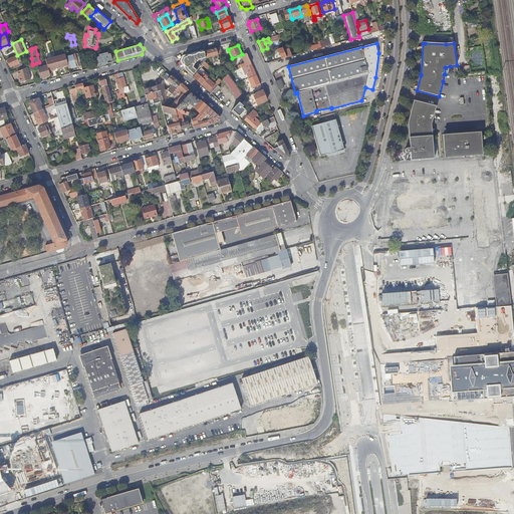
[(205,52),(206,58),(217,55),(218,58),(216,58),(216,60),(216,62),(220,61),(218,54),(216,48),(205,52)]
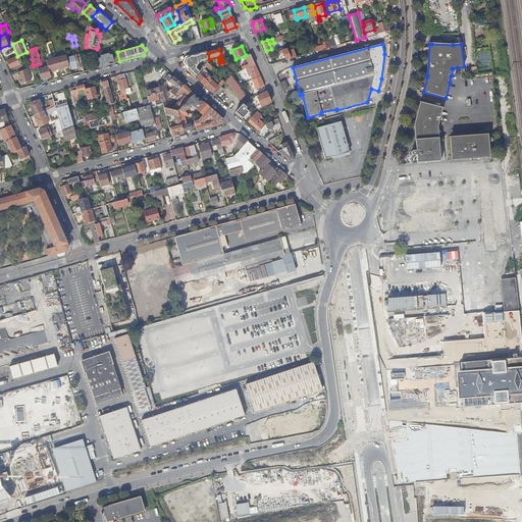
[(286,60),(291,58),(289,52),(290,52),(290,51),(288,51),(286,49),(282,50),(286,60)]
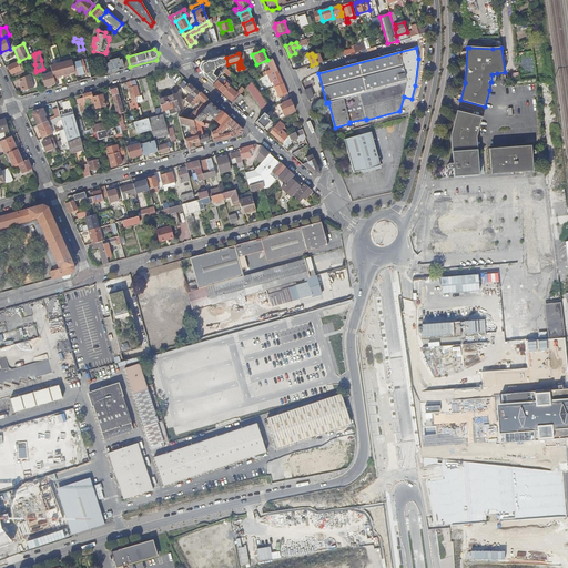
[(107,73),(120,70),(120,68),(124,67),(123,59),(120,60),(120,58),(109,61),(109,62),(102,64),(104,72),(107,71),(107,73)]
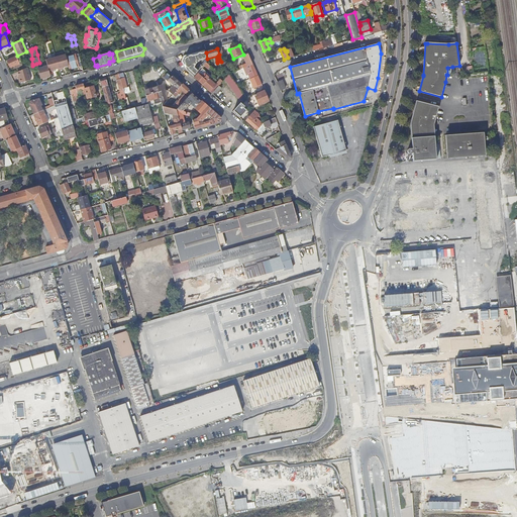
[(198,72),(202,67),(198,63),(198,61),(207,59),(206,53),(186,59),(185,61),(189,69),(195,75),(198,72)]
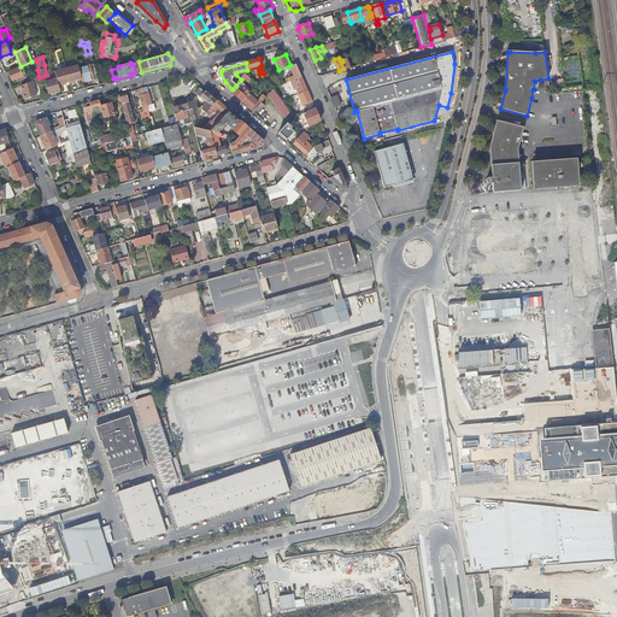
[(301,76),(297,64),(291,66),(294,76),(288,78),(291,81),(295,80),(301,76)]
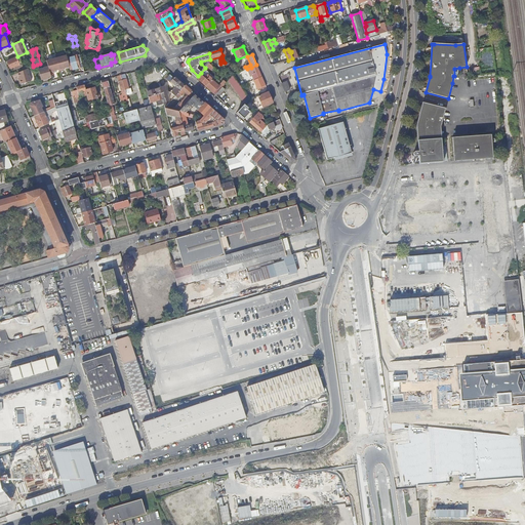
[(16,56),(7,61),(11,69),(16,67),(16,68),(18,67),(18,68),(23,66),(21,62),(22,62),(19,55),(17,56),(16,56)]
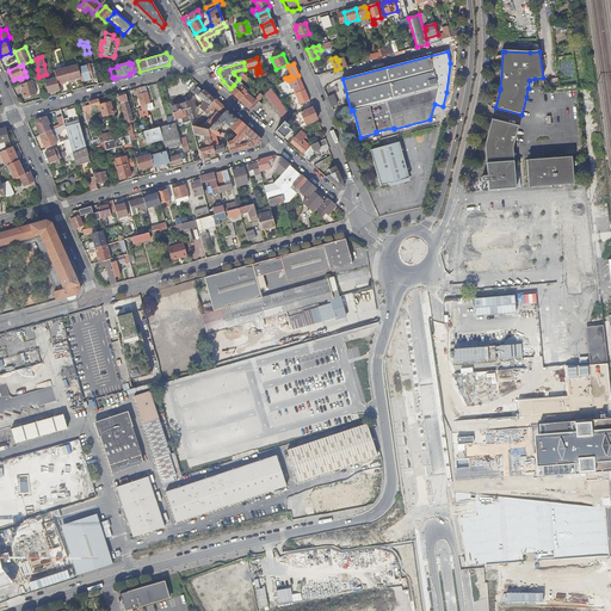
[(78,65),(66,68),(69,80),(71,82),(75,81),(74,79),(81,78),(79,68),(78,65)]
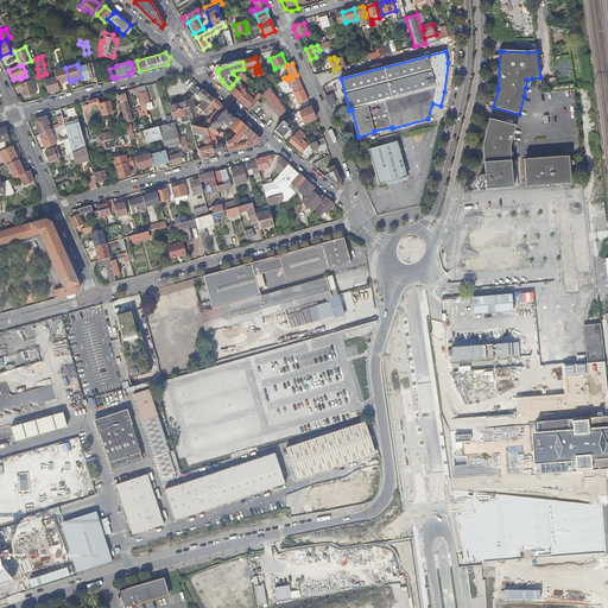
[(81,77),(82,82),(93,78),(89,67),(89,64),(78,68),(81,77)]
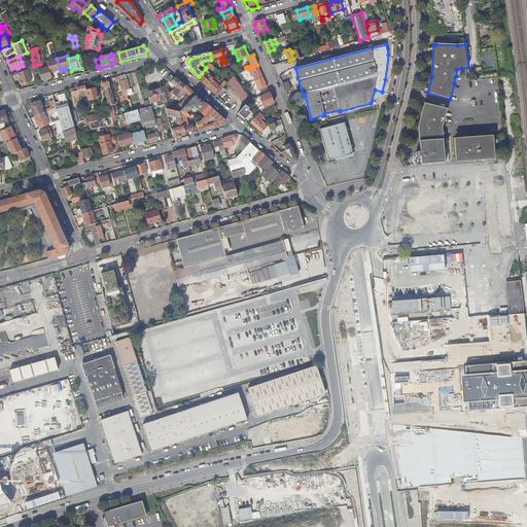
[(57,59),(47,61),(48,67),(50,74),(55,72),(54,71),(60,69),(57,59)]
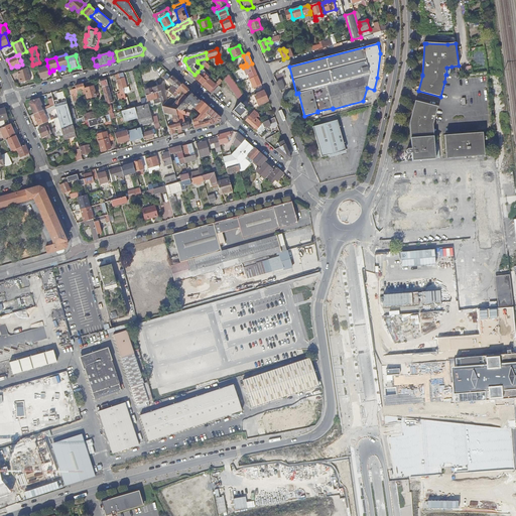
[(247,67),(251,78),(257,76),(252,63),(247,67)]
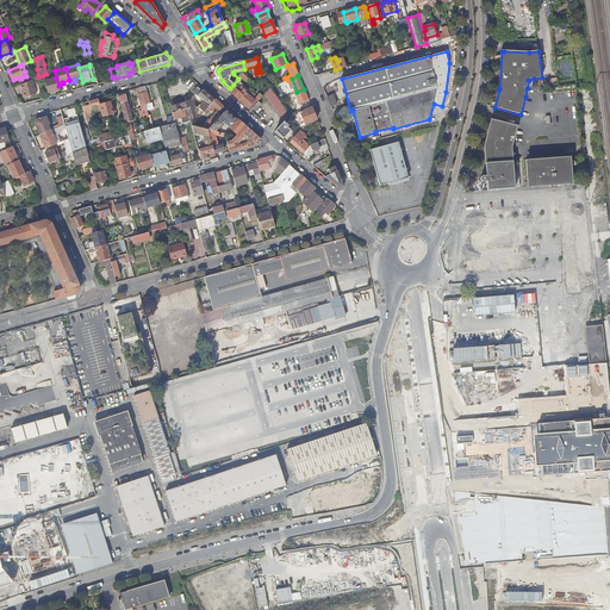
[(48,80),(45,81),(49,93),(53,92),(60,89),(58,86),(56,78),(50,79),(48,80)]
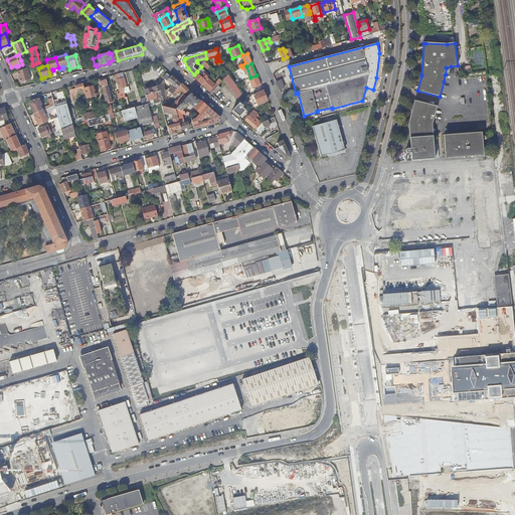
[(27,67),(17,71),(20,82),(30,79),(27,67)]
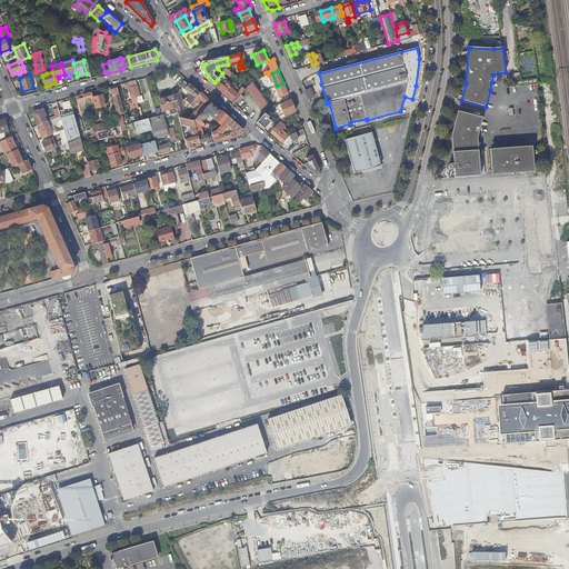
[(212,85),(223,93),(231,85),(232,83),(228,80),(225,85),(221,82),(220,83),(218,81),(219,80),(218,79),(215,82),(212,85)]
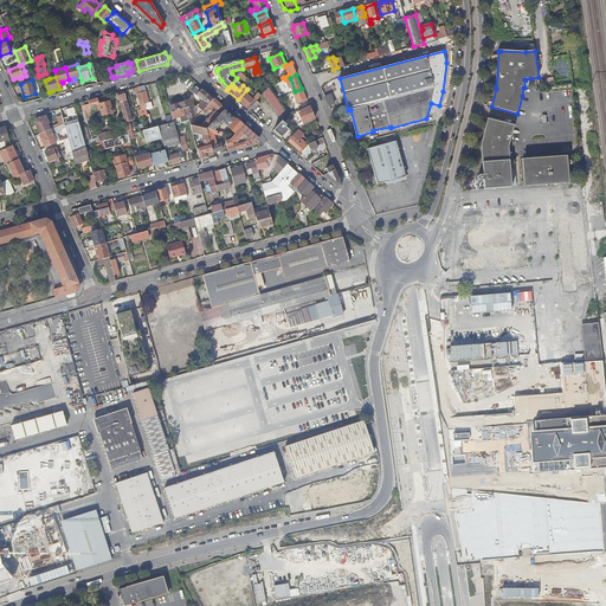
[(143,117),(148,116),(144,103),(140,86),(135,88),(137,96),(141,108),(141,109),(143,115),(143,117)]
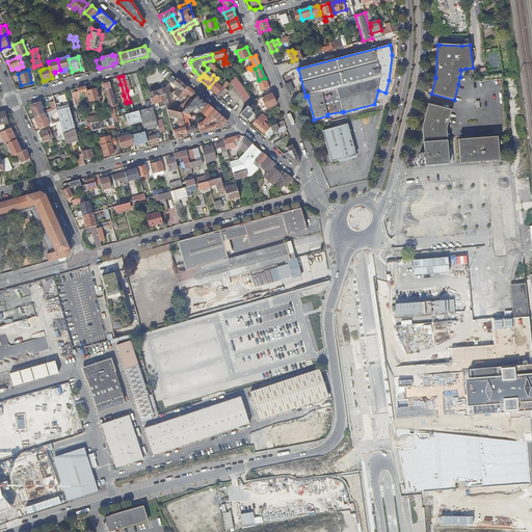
[(181,95),(187,87),(177,78),(177,79),(173,76),(168,80),(173,84),(174,83),(179,88),(174,95),(178,98),(181,95)]
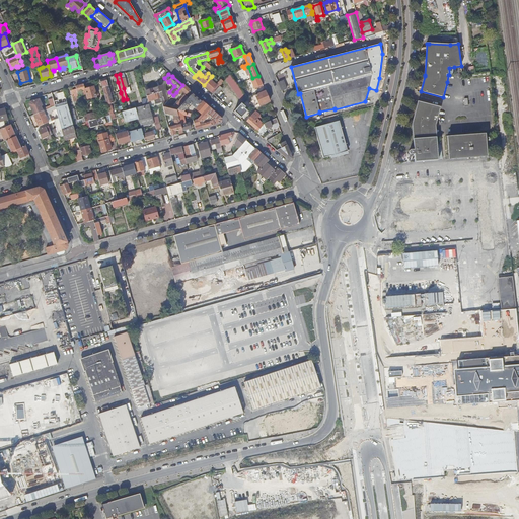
[(238,85),(230,74),(226,79),(242,102),(246,97),(238,85)]
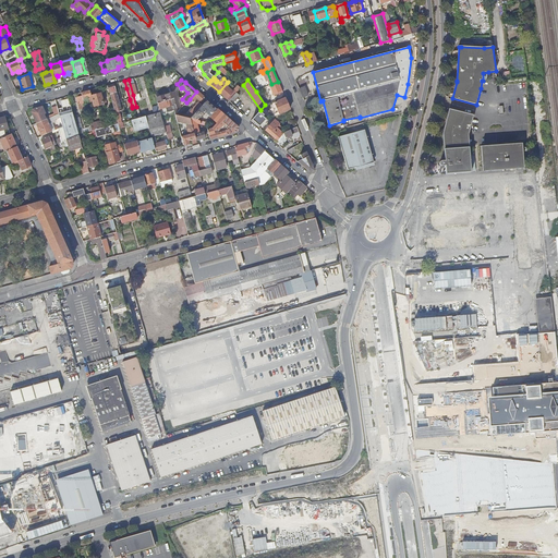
[(277,94),(282,91),(278,82),(271,84),(269,85),(274,95),(277,94)]
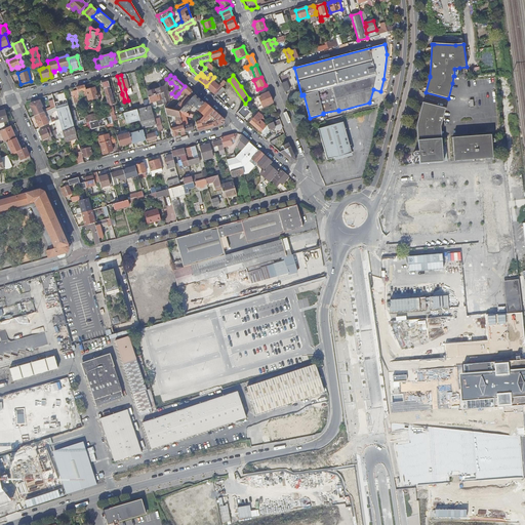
[(206,86),(215,94),(217,92),(223,87),(227,83),(224,81),(219,85),(220,85),(219,86),(213,80),(214,79),(213,78),(206,86)]
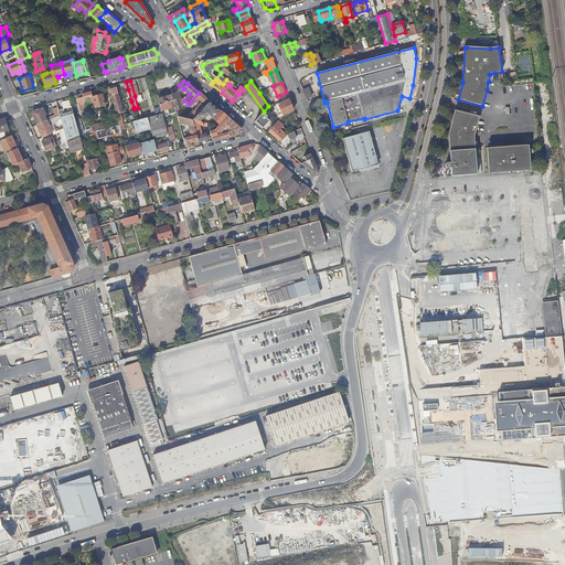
[(116,87),(109,88),(117,114),(120,113),(124,112),(118,94),(116,87)]
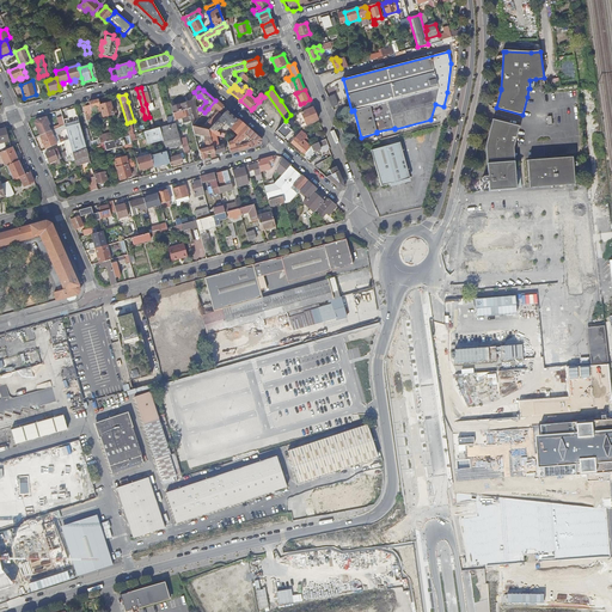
[(335,96),(328,98),(332,108),(338,104),(335,96)]
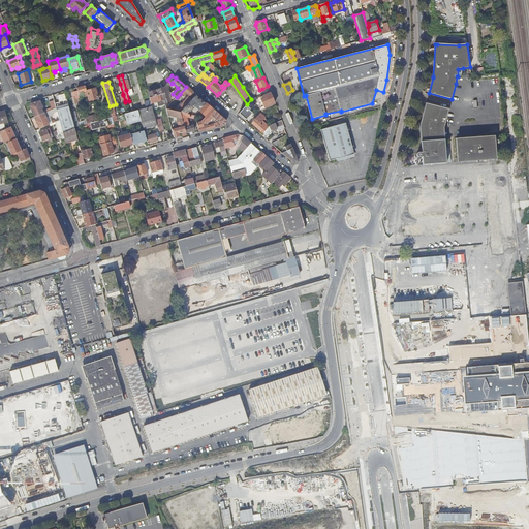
[(87,97),(88,97),(87,91),(86,86),(76,88),(78,91),(80,98),(84,97),(87,96),(87,97)]
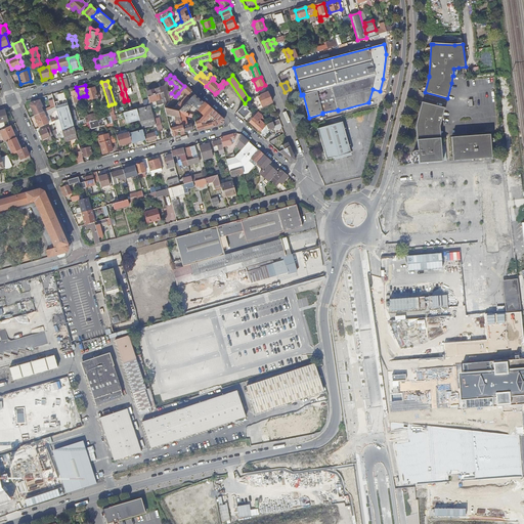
[(189,95),(192,91),(185,85),(184,86),(178,93),(181,96),(184,91),(189,95)]
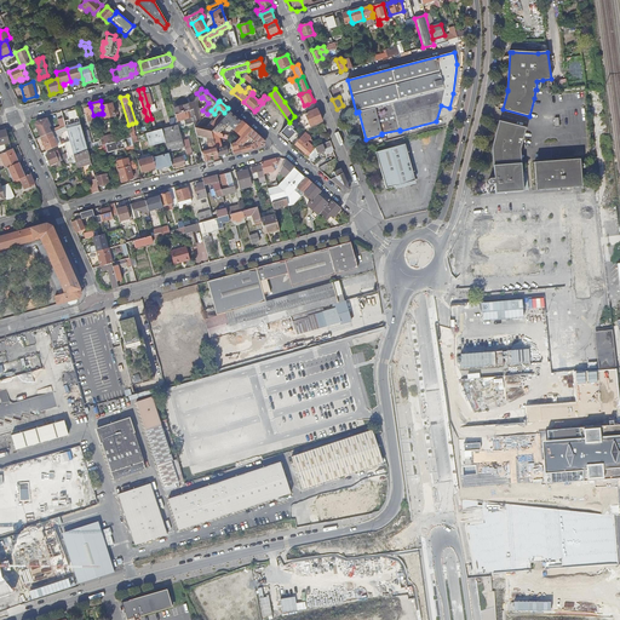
[(200,119),(195,103),(174,109),(176,114),(190,110),(193,121),(195,127),(200,122),(199,119),(200,119)]
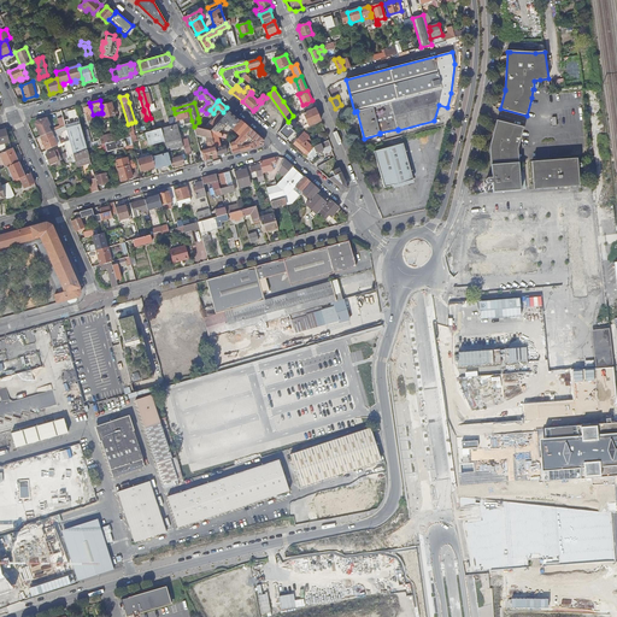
[(111,104),(101,106),(103,113),(104,117),(118,113),(116,105),(112,105),(111,104)]
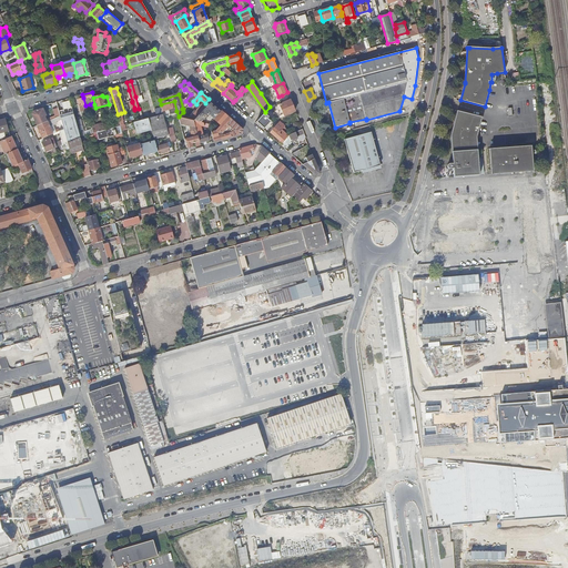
[(85,105),(83,98),(77,99),(77,101),(79,101),(82,114),(88,112),(87,111),(85,105)]
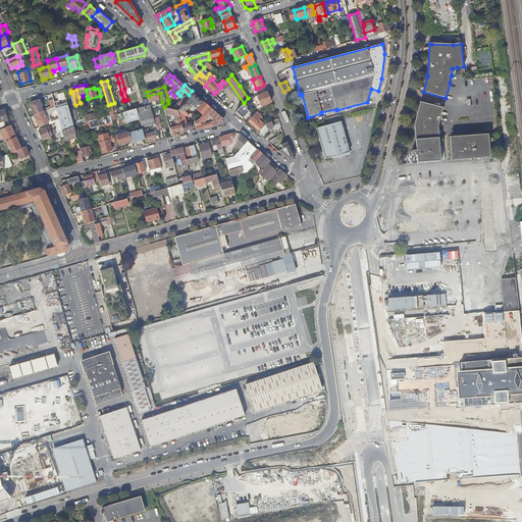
[(271,102),(267,92),(257,96),(261,105),(257,106),(258,108),(271,102)]
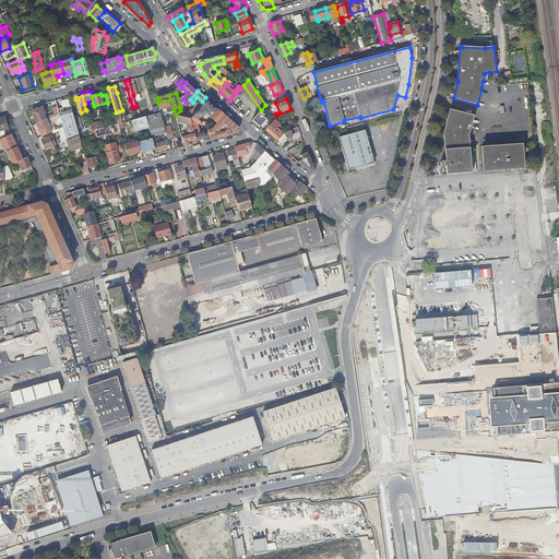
[(170,110),(174,109),(171,99),(158,103),(159,109),(169,107),(170,110)]
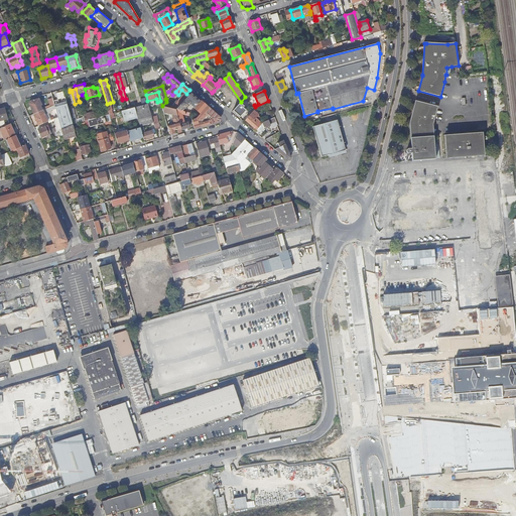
[(195,108),(201,102),(190,93),(186,98),(176,110),(182,111),(184,108),(189,103),(190,105),(195,108)]
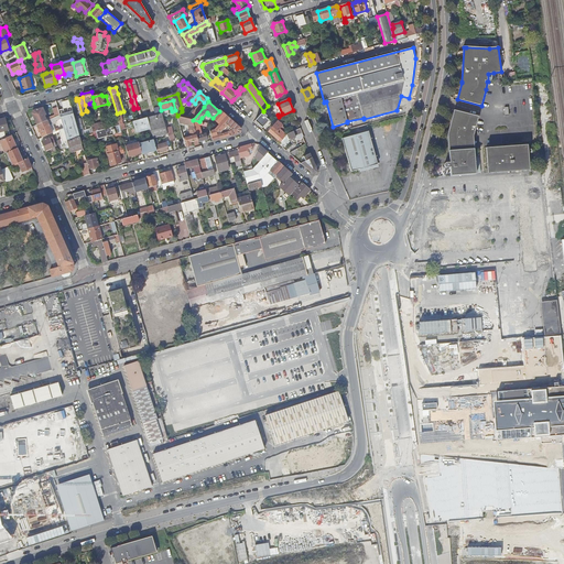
[(193,120),(204,107),(201,104),(187,118),(193,120)]
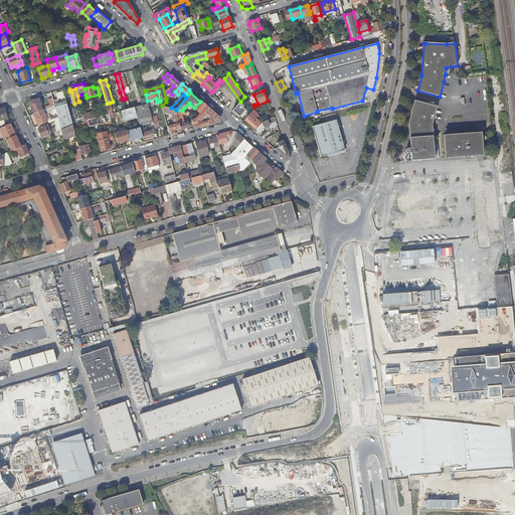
[(42,105),(39,99),(30,101),(29,104),(34,114),(42,110),(40,106),(42,105)]
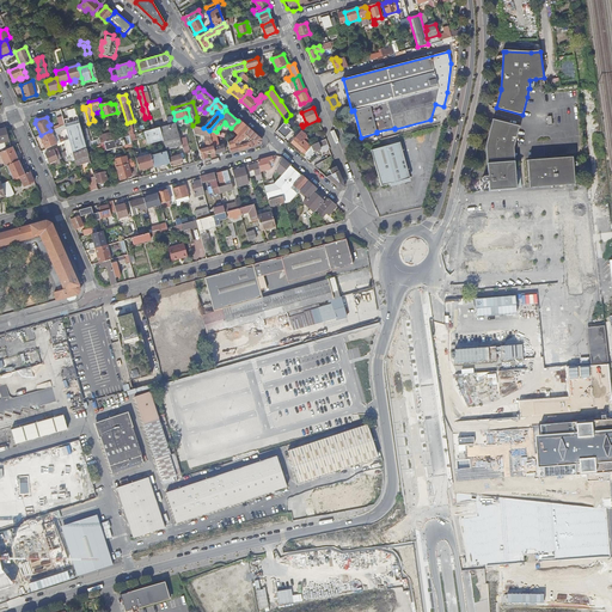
[(244,124),(238,120),(238,121),(231,128),(238,135),(246,126),(245,124),(244,124)]
